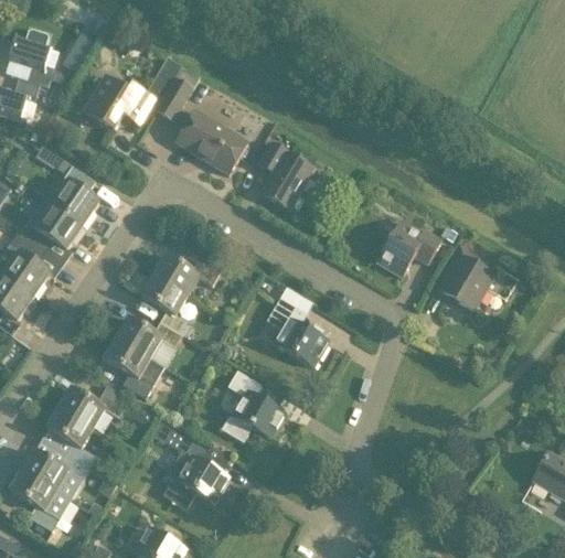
[(83,32),(65,60),(77,66),(94,40),(83,32)]
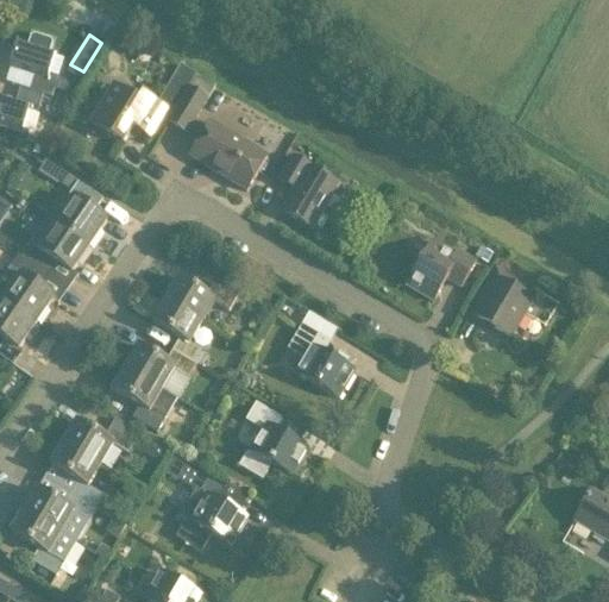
[(29,86),(42,89),(42,91),(51,94),(57,73),(49,70),(56,50),(17,37),(8,64),(33,73),(29,86)]
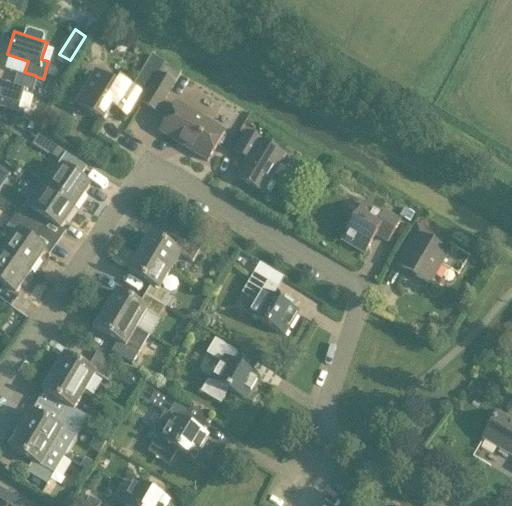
[(112,100),(127,109),(140,88),(113,72),(110,78),(94,68),(74,100),(102,117),(112,100)]
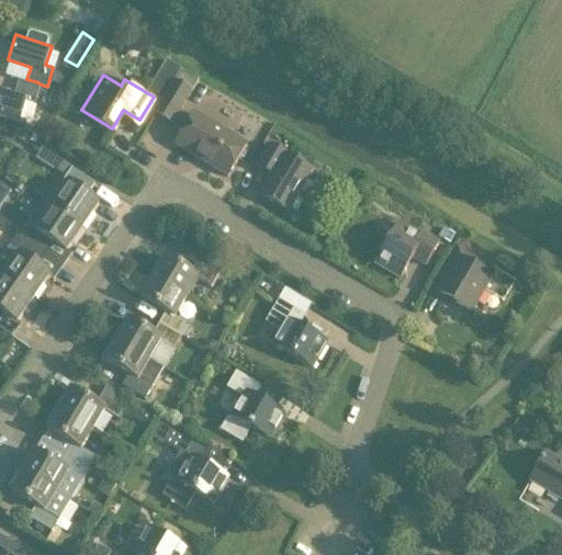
[(175,76),(167,89),(154,109),(172,120),(192,87),(175,76)]
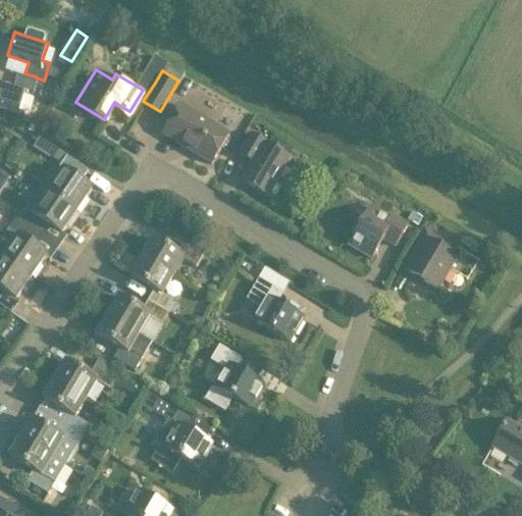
[(36,76),(24,73),(16,71),(13,83),(0,78),(0,104),(17,110),(23,92),(31,94),(36,78),(36,76)]
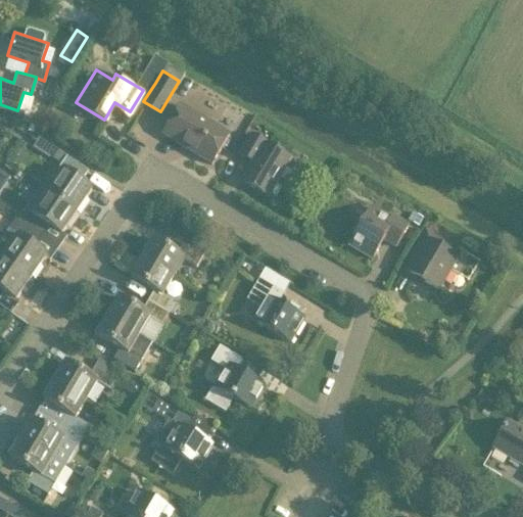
[(229,132),(180,101),(161,130),(210,160),(229,132)]
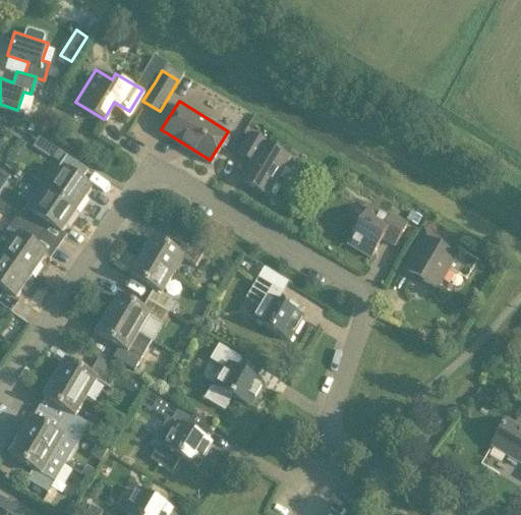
[(276,174),(288,154),(267,140),(268,139),(249,129),(237,151),(250,158),(241,174),(240,176),(266,191),(276,174)]
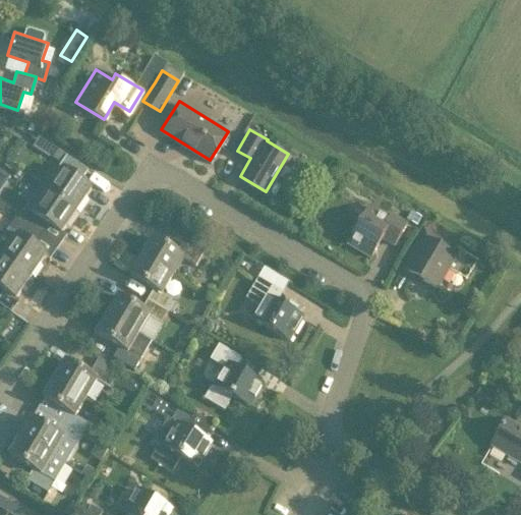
[(57,174),(47,188),(76,209),(92,186),(79,178),(88,167),(66,152),(39,134),(33,144),(48,154),(49,152),(61,160),(58,164),(62,167),(57,174)]
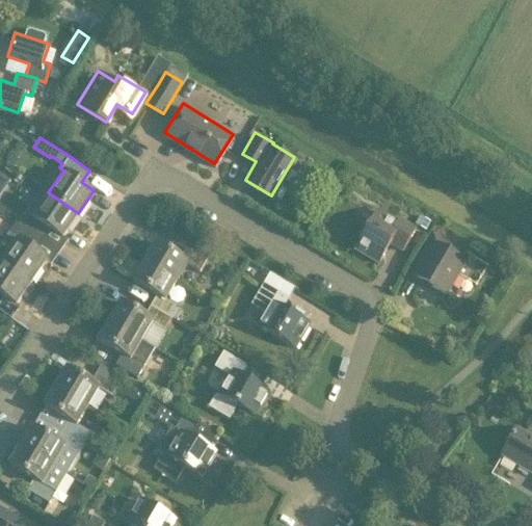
[(26,210),(19,220),(44,237),(51,228),(62,235),(78,213),(48,192),(33,215),(26,210)]
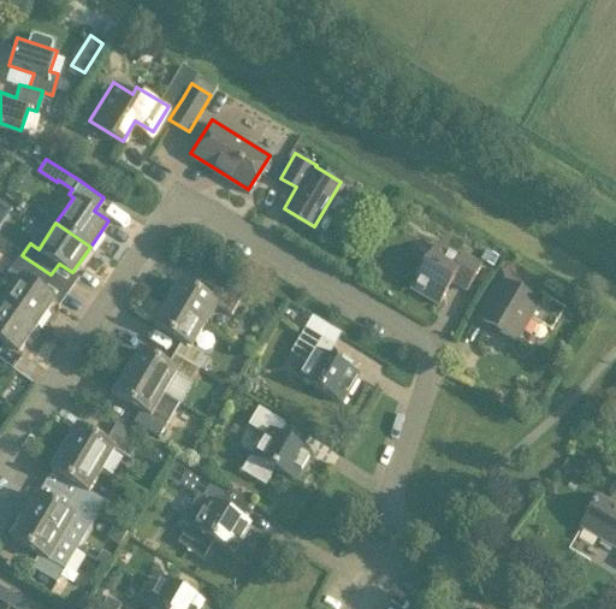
[(480,261),(466,252),(463,255),(438,240),(410,283),(437,299),(450,277),(465,285),(480,261)]
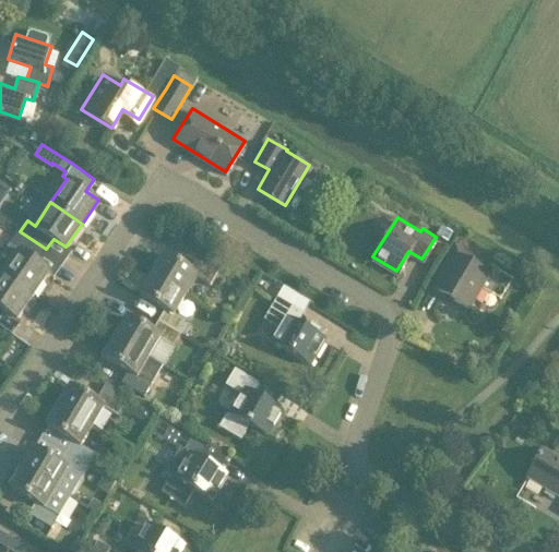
[(11,259),(0,274),(32,296),(50,270),(37,261),(46,249),(20,231),(18,229),(2,252),(11,259)]
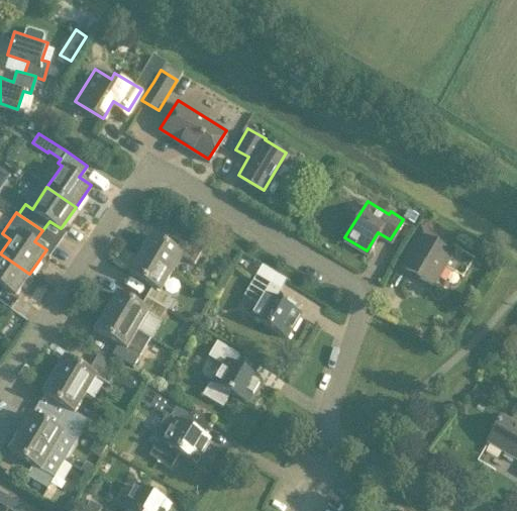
[(432,282),(451,250),(434,239),(438,233),(420,222),(405,247),(415,253),(407,268),(432,282)]
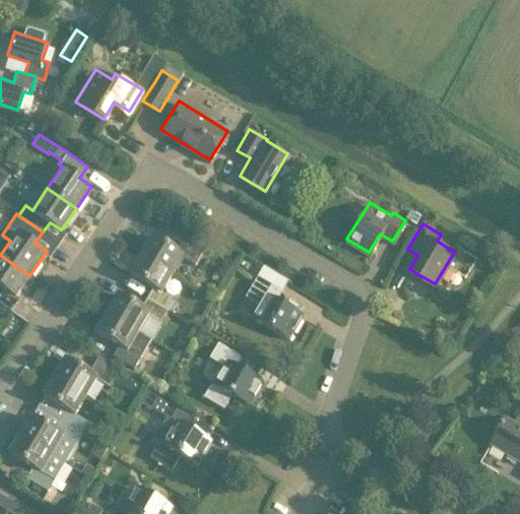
[(150,235),(140,253),(172,271),(182,254),(195,261),(201,250),(181,238),(175,248),(150,235)]
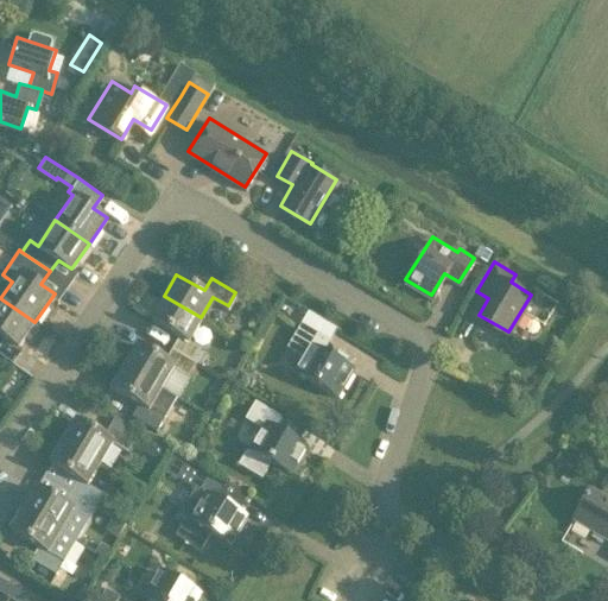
[(151,317),(178,334),(171,346),(196,360),(204,347),(189,339),(201,317),(164,296),(151,317)]
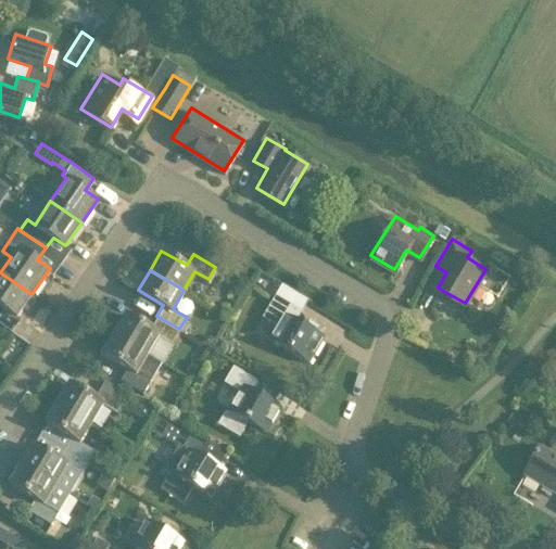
[(32,294),(0,272),(0,320),(8,309),(16,316),(23,306),(26,309),(35,296),(32,294)]
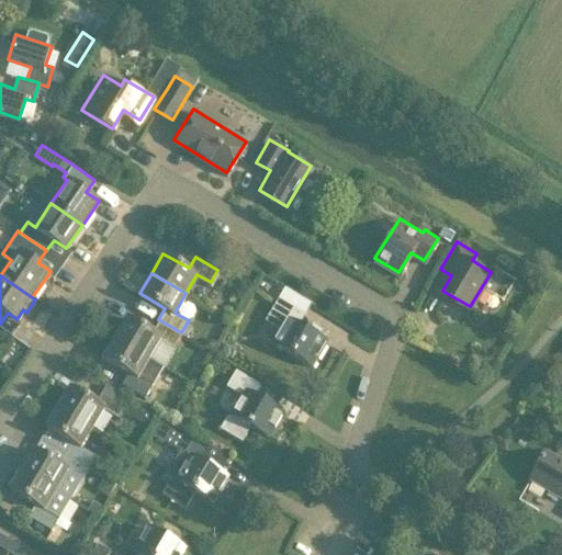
[(303,310),(277,295),(263,317),(281,327),(273,340),(311,363),(325,339),(296,321),(303,310)]
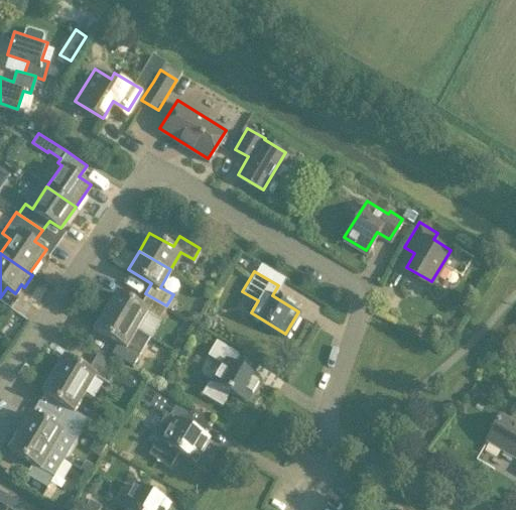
[(117,289),(105,308),(137,327),(147,309),(159,316),(166,305),(145,293),(139,303),(117,289)]
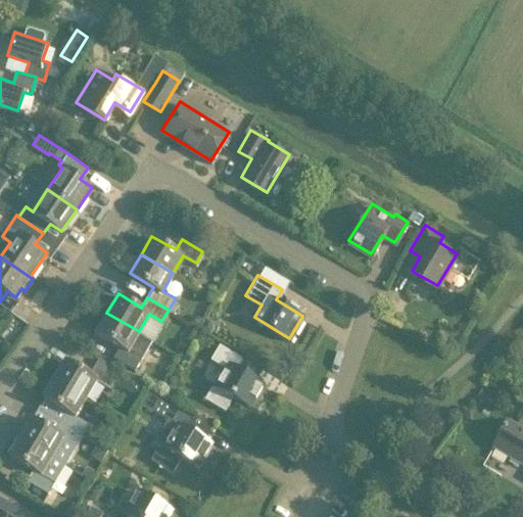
[(135,367),(141,357),(129,348),(139,331),(106,313),(96,330),(120,344),(113,355),(135,367)]
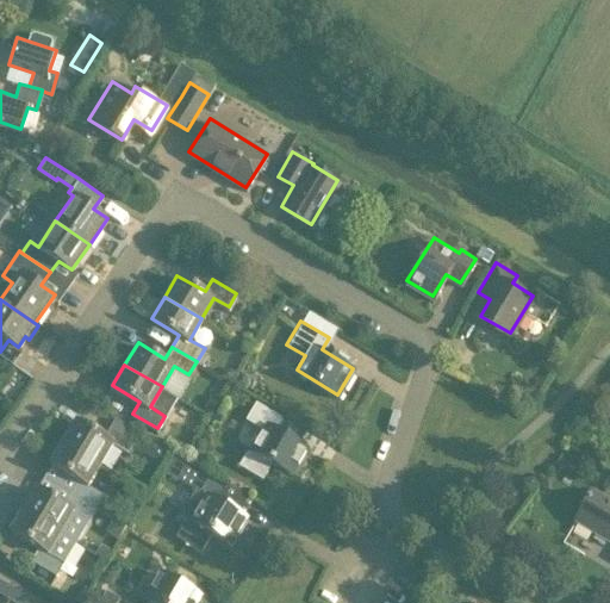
[(292,473),(307,446),(278,428),(285,415),(256,398),(246,417),(263,428),(251,448),(246,449),(238,462),(262,476),(272,460),(292,473)]
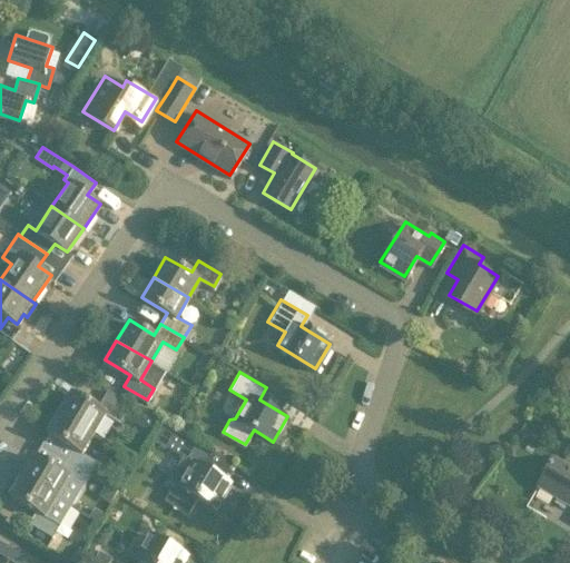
[(59,412),(94,432),(105,412),(119,421),(125,412),(153,428),(158,417),(130,402),(131,401),(108,387),(97,406),(71,391),(59,412)]
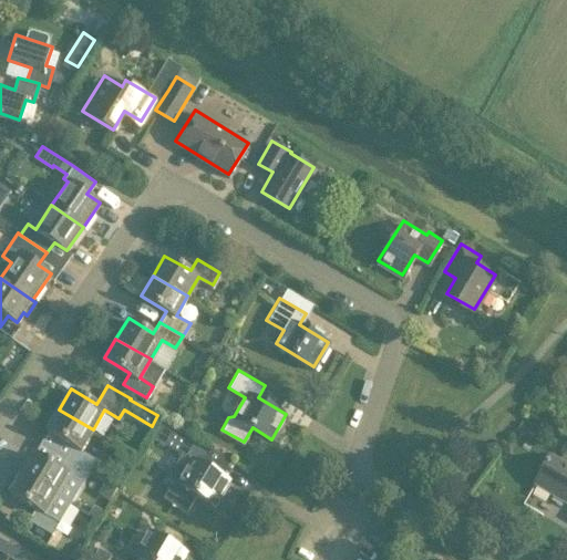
[(66,456),(89,469),(96,456),(82,448),(93,429),(59,410),(48,429),(73,445),(66,456)]
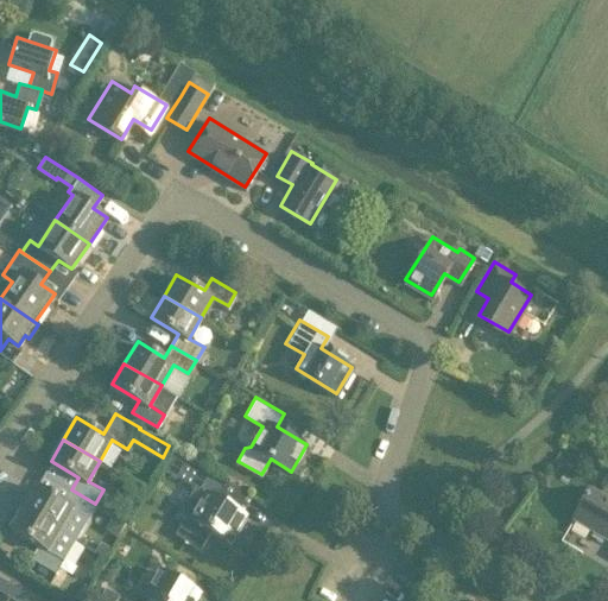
[(196,485),(181,511),(230,541),(247,514),(216,497),(225,484),(200,469),(191,482),(196,485)]
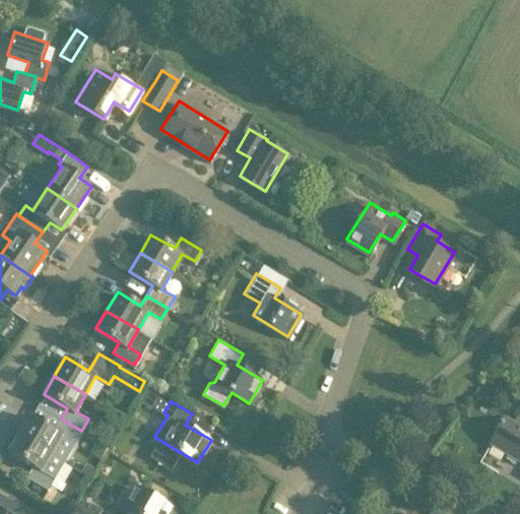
[(75,442),(81,431),(61,419),(55,429),(31,414),(20,434),(65,459),(75,442)]
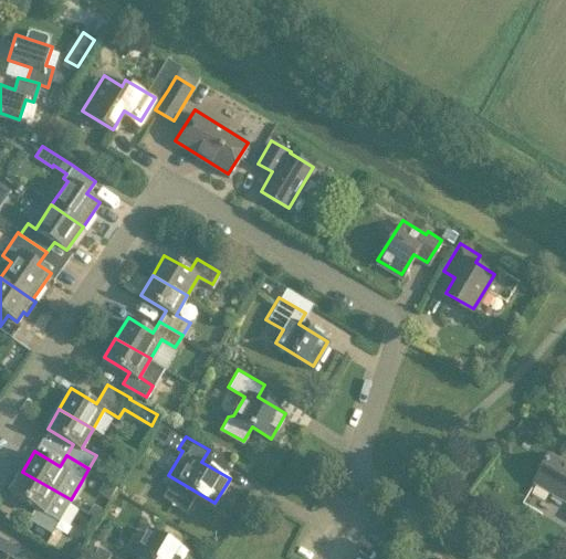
[(565,461),(549,452),(533,481),(565,501),(565,461)]
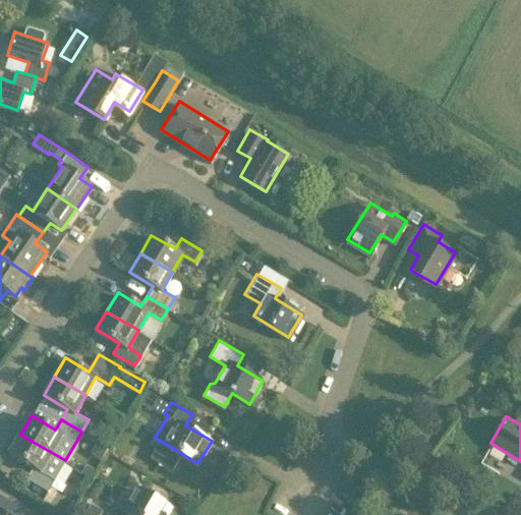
[(20,435),(10,452),(34,466),(27,476),(49,489),(55,477),(65,460),(20,435)]
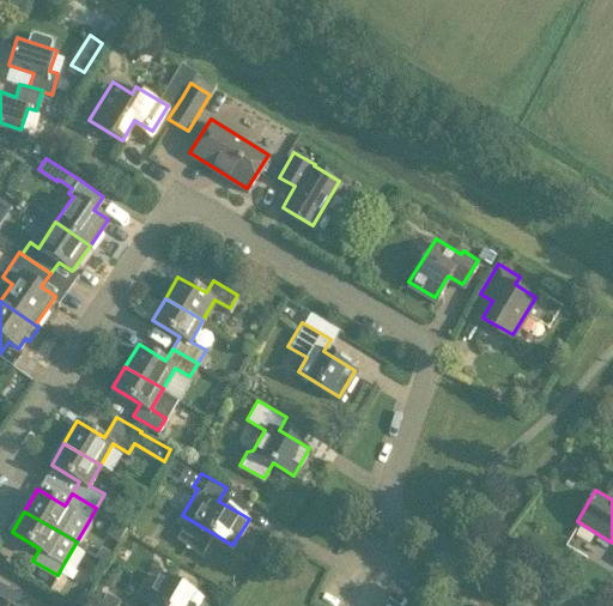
[(157,605),(196,605),(202,597),(163,573),(146,600),(157,605)]
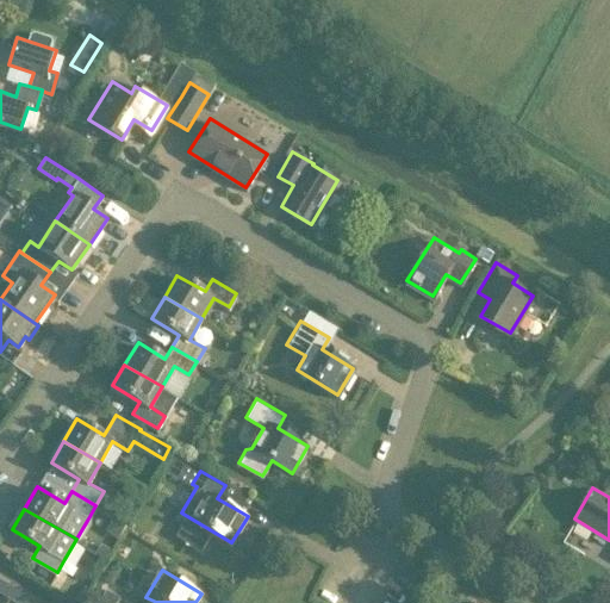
[(0,589),(10,595),(14,585),(0,576),(0,589)]
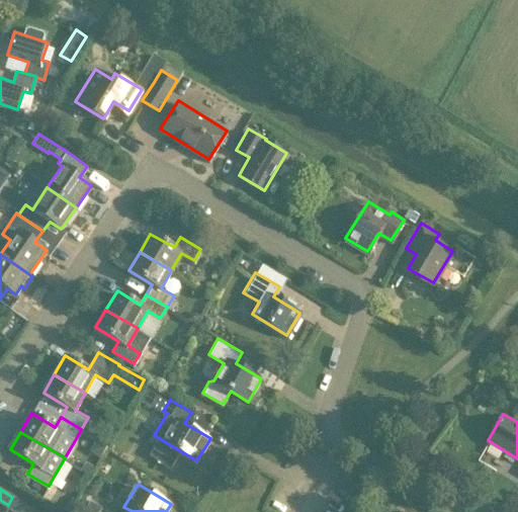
[(8,505),(18,511),(32,511),(34,510),(12,497),(8,505)]
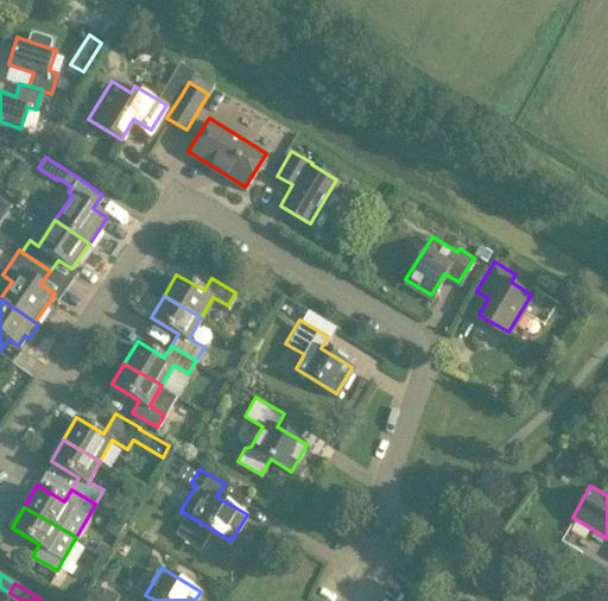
[(114,600),(119,593),(106,584),(96,600),(114,600)]
